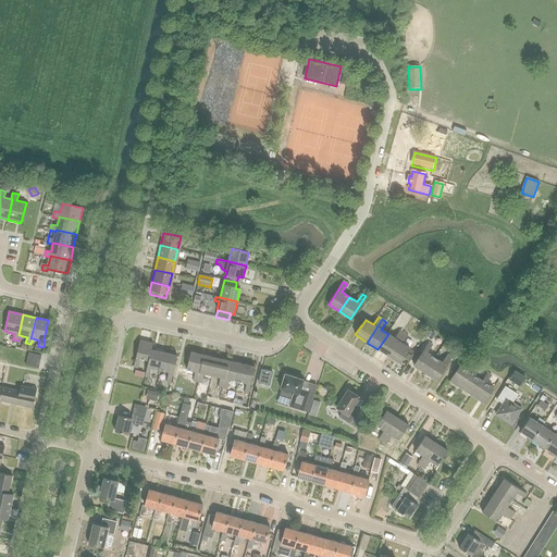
[(388,334),(378,349),(388,357),(405,333),(400,331),(395,338),(388,334)]
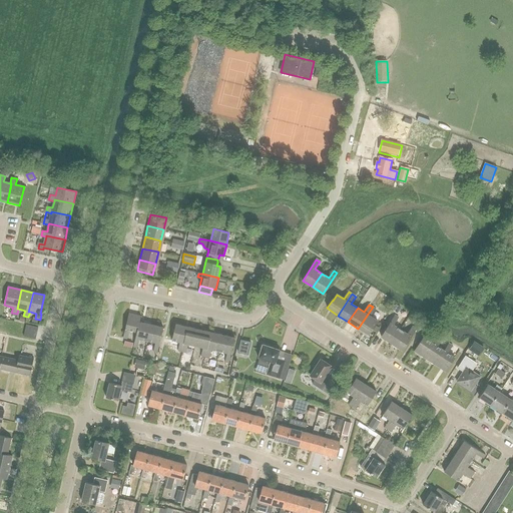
[(373,307),(358,329),(369,336),(378,322),(371,317),(376,310),(373,307)]
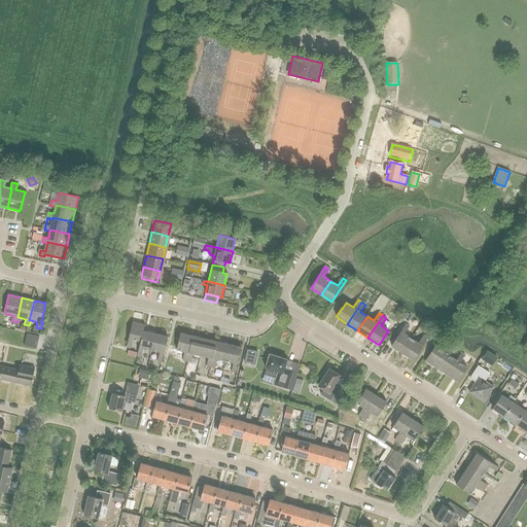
[(132,321),(126,347),(131,348),(133,340),(140,342),(143,330),(144,324),(132,321)]
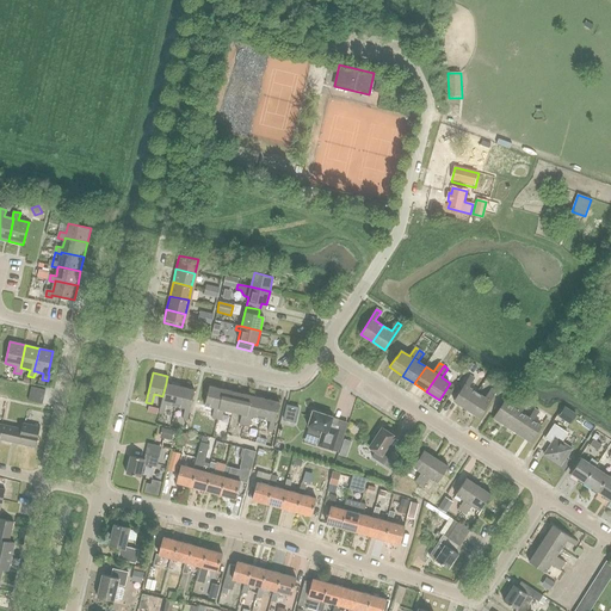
[(471,376),(455,402),(467,409),(477,393),(469,388),(475,378),(471,376)]
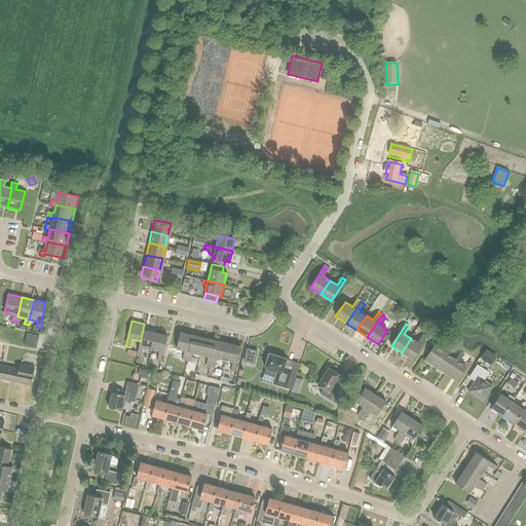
[(140,341),(137,355),(141,357),(143,348),(151,350),(155,333),(143,330),(140,341)]
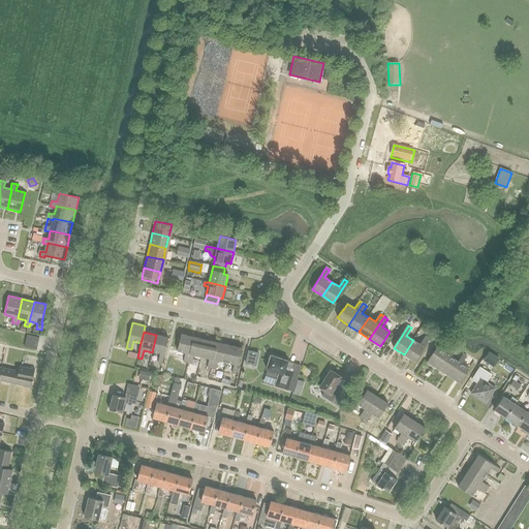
[(26,341),(38,344),(39,338),(27,335),(26,341)]
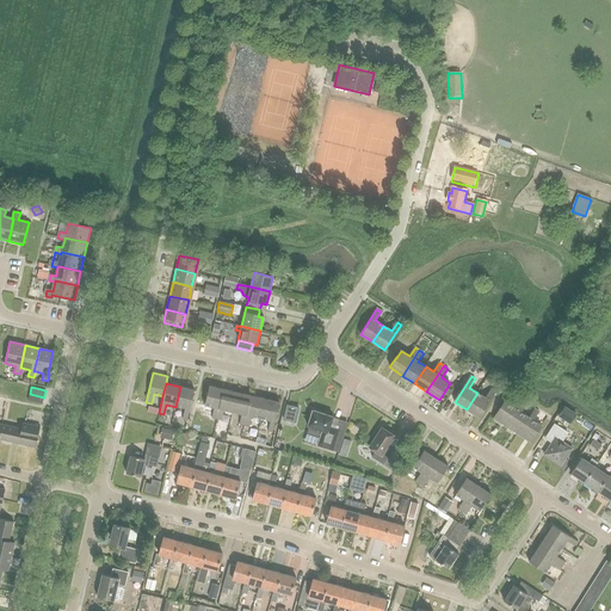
[(180,387),(176,407),(185,408),(183,419),(187,420),(195,390),(180,387)]
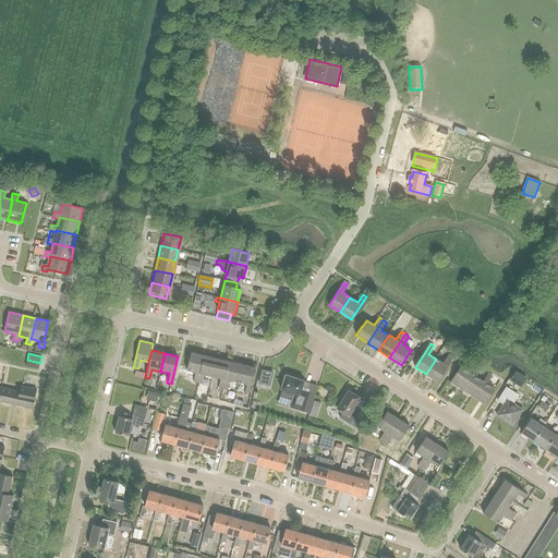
[(191,353),(186,371),(195,373),(193,381),(197,383),(204,356),(191,353)]
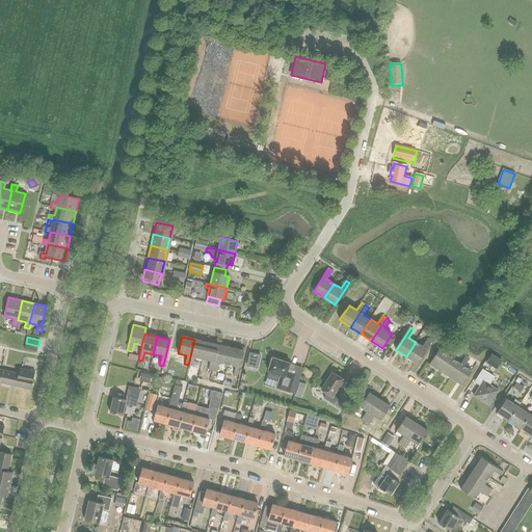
[(416,342),(406,356),(418,364),(431,342),(427,339),(423,347),(416,342)]
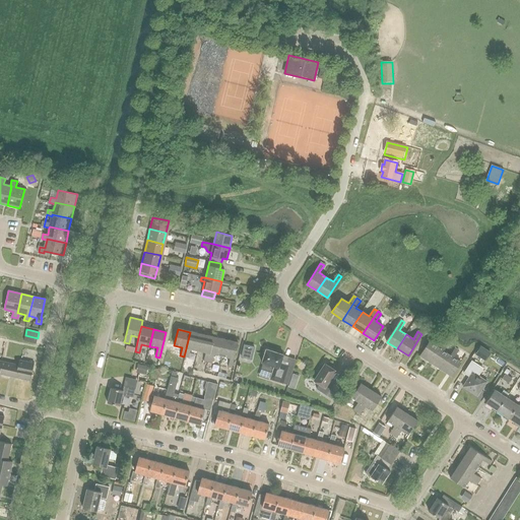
[(190,332),(184,356),(189,358),(191,349),(198,351),(202,334),(190,332)]
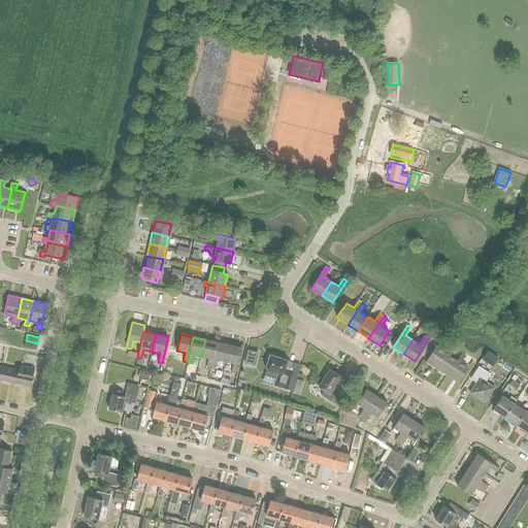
[(205,339),(201,357),(208,358),(206,367),(210,368),(217,342),(205,339)]
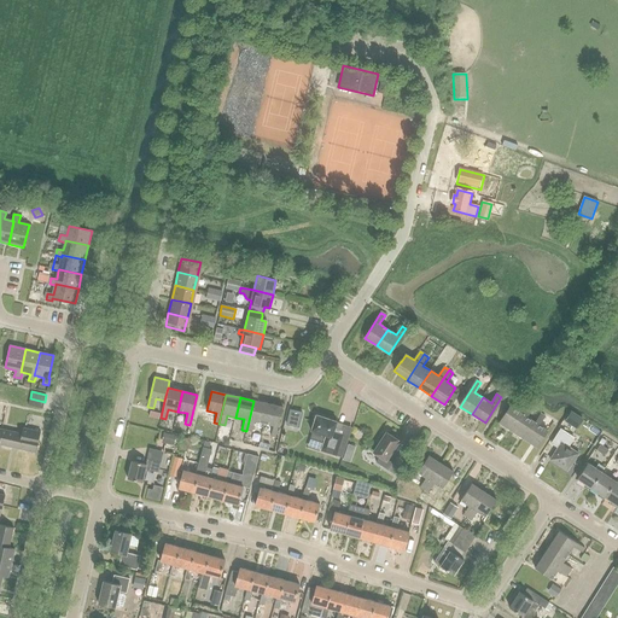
[(42,409),(45,402),(30,398),(29,406),(42,409)]
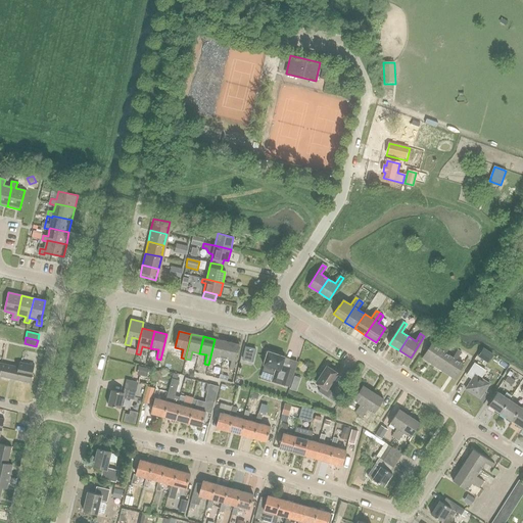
[(429,349),(423,359),(433,365),(442,350),(436,346),(440,339),(437,337),(429,349)]
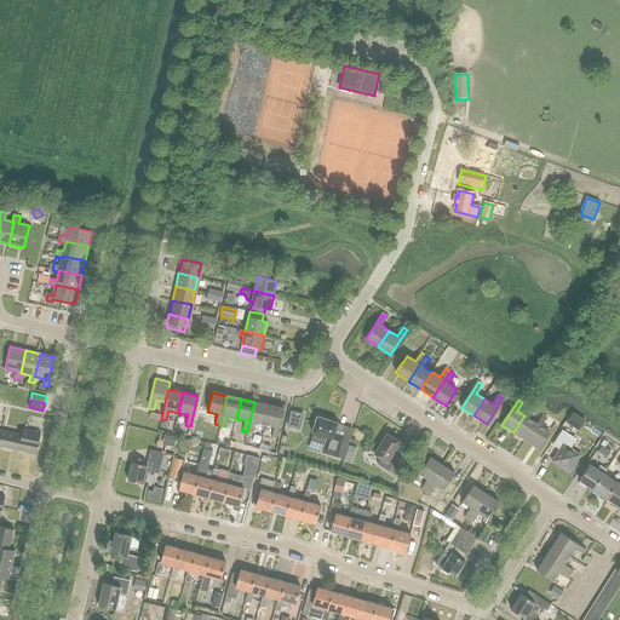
[(254,402),(247,432),(253,434),(256,424),(265,425),(269,406),(254,402)]
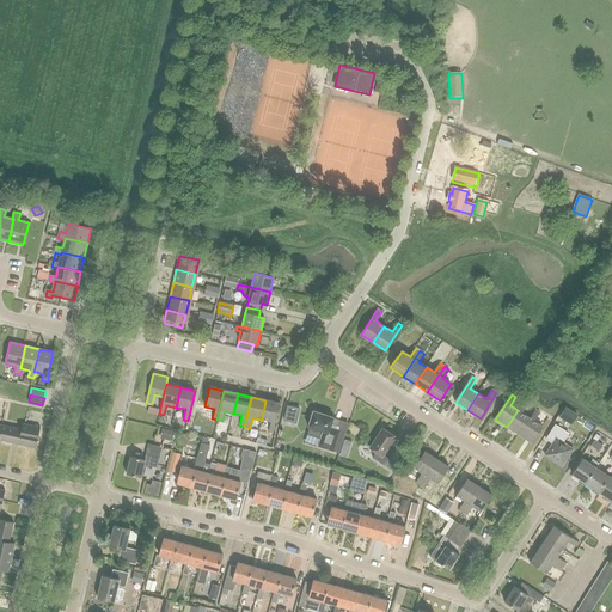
[(265,401),(262,420),(270,422),(268,433),(274,434),(280,404),(265,401)]
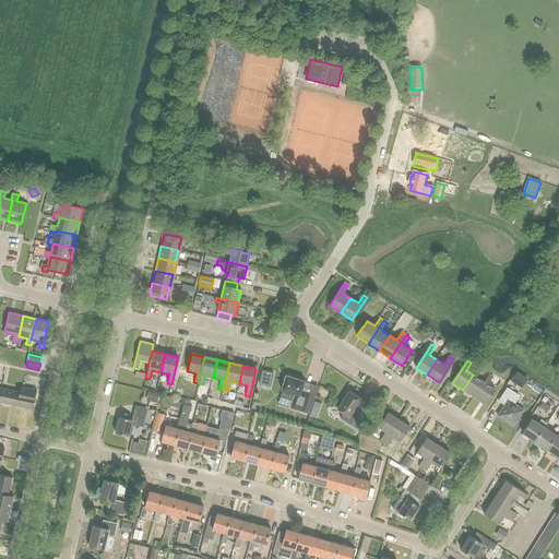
[(478,367),(473,375),(463,390),(474,397),(484,382),(477,378),(483,369),(478,367)]
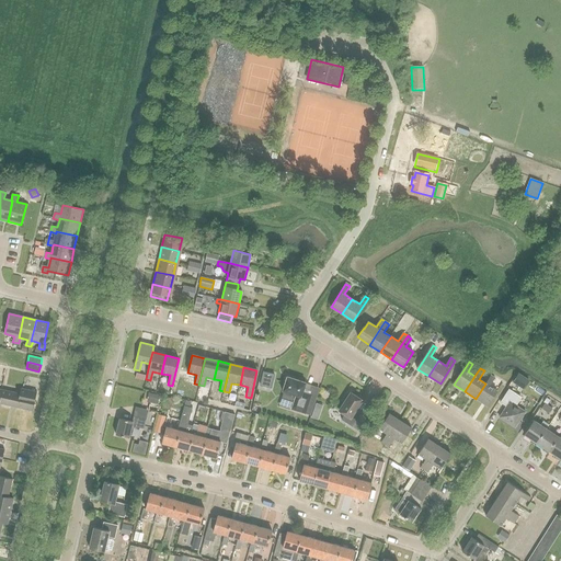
[(263,373),(261,386),(272,388),(275,375),(263,373)]
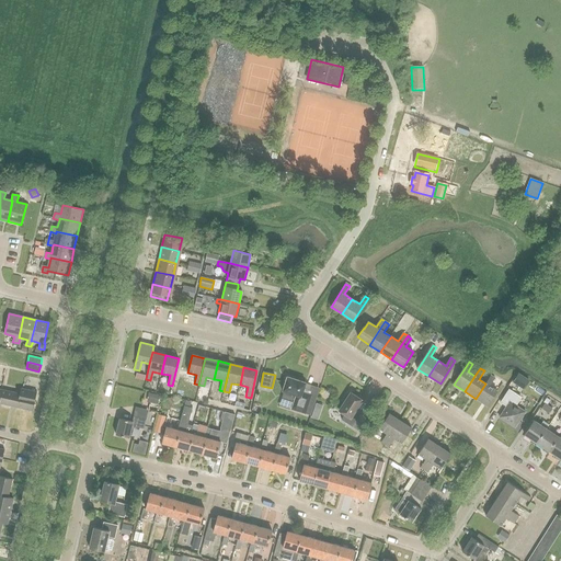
[(518,374),(513,382),(524,389),(529,381),(518,374)]
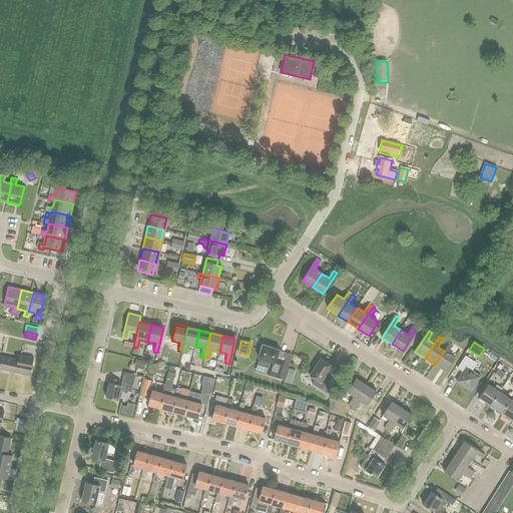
[(444,351),(435,365),(445,372),(455,358),(448,353),(453,346),(449,344),(444,351)]
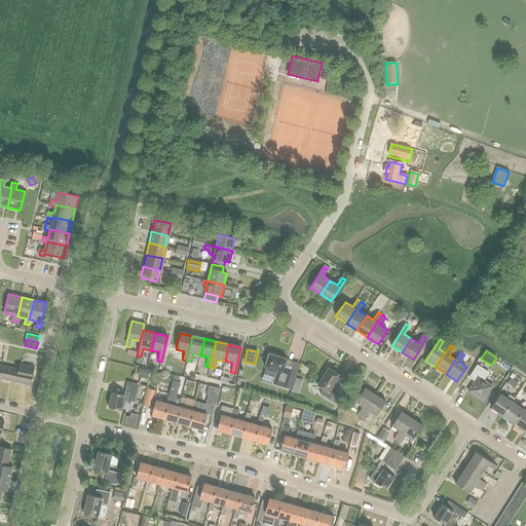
[(272,384),(286,388),(292,371),(284,368),(286,360),(268,353),(264,367),(276,371),(272,384)]
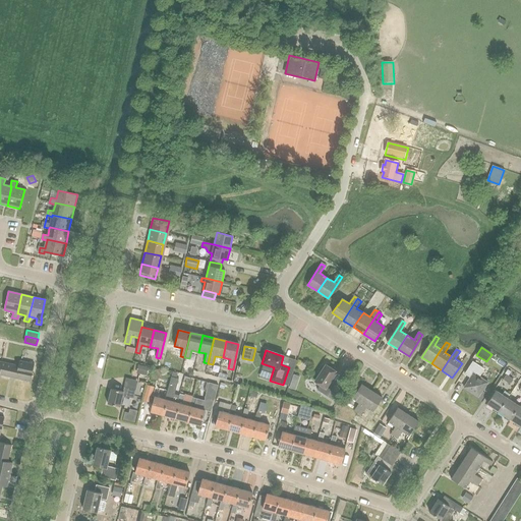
[(19,361),(18,365),(15,379),(23,380),(26,362),(19,361)]
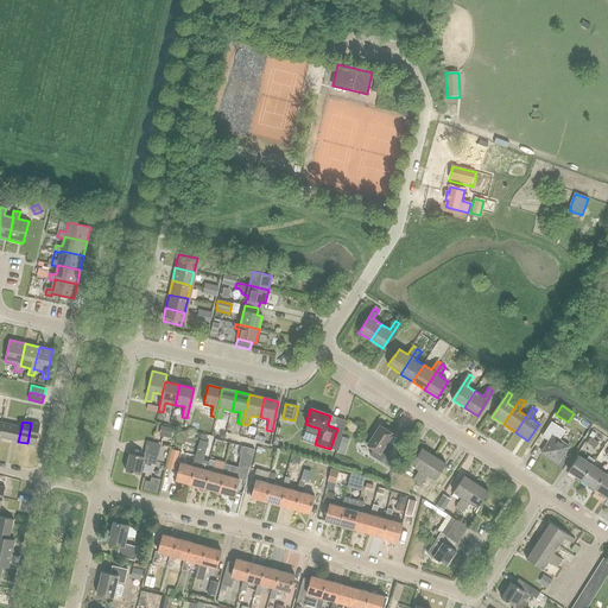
[(542,453),(558,463),(569,447),(552,436),(558,426),(551,422),(542,436),(545,438),(549,441),(542,453)]
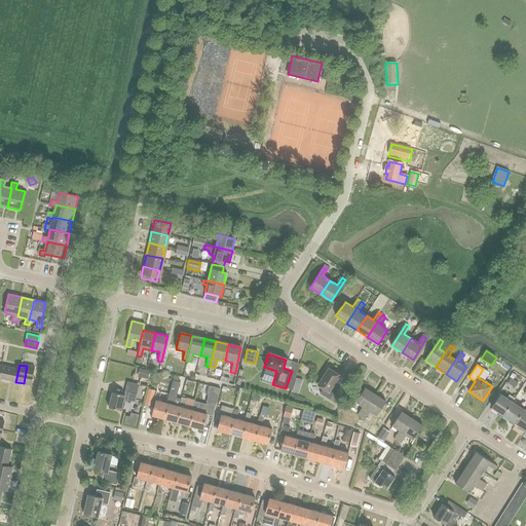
[(2,366),(0,375),(0,378),(15,382),(19,369),(2,366)]
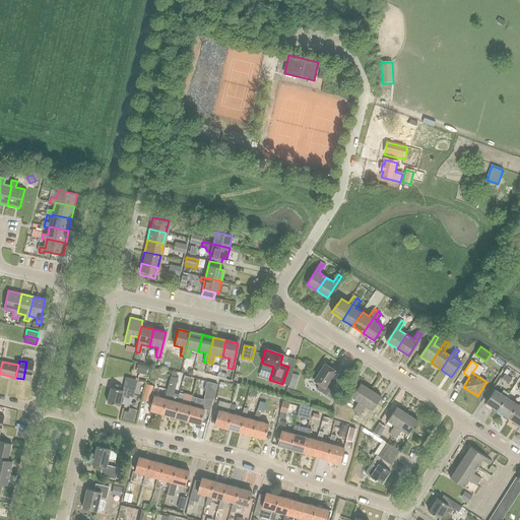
[(26,362),(23,379),(30,381),(35,364),(26,362)]
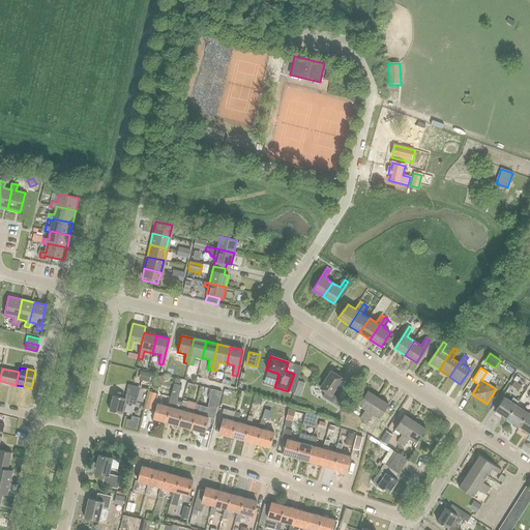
[(151,374),(141,372),(139,380),(149,382),(151,374)]
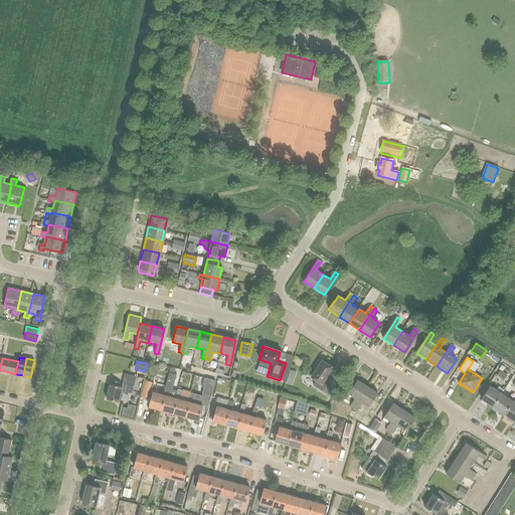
[(332,368),(322,362),(312,377),(322,384),(319,389),(324,392),(330,382),(325,379),(332,368)]
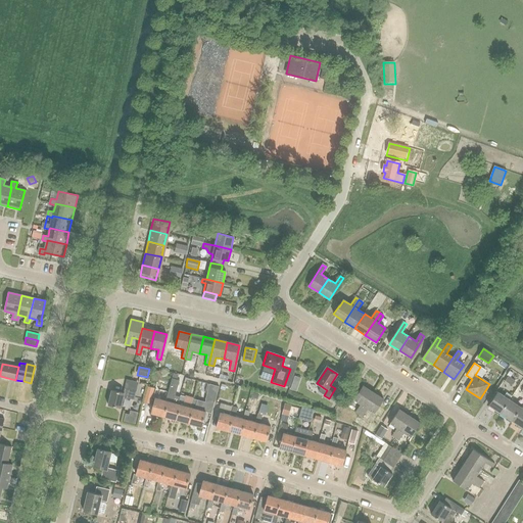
[(508,377),(505,381),(512,386),(515,381),(510,378),(508,377)]
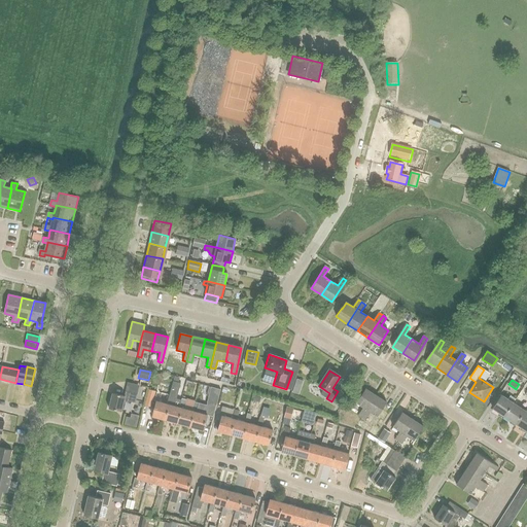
[(169,395),(167,405),(169,405),(173,406),(175,399),(179,386),(180,383),(178,383),(173,382),(169,395)]
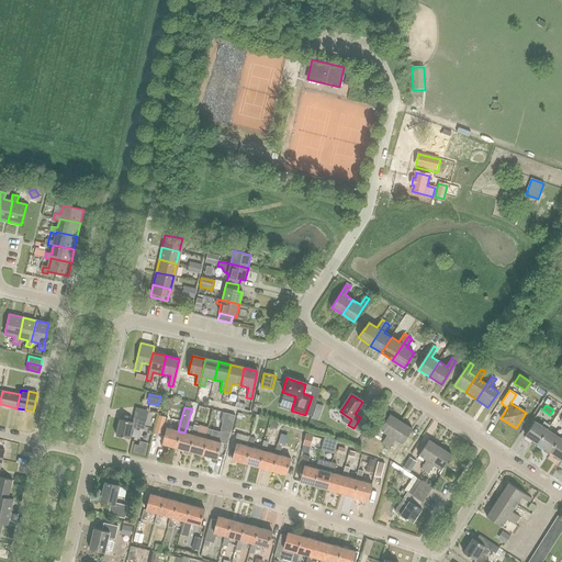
[(211,433),(210,440),(218,442),(221,444),(227,445),(231,433),(236,416),(225,413),(221,429),(222,429),(221,433),(212,430),(211,433)]
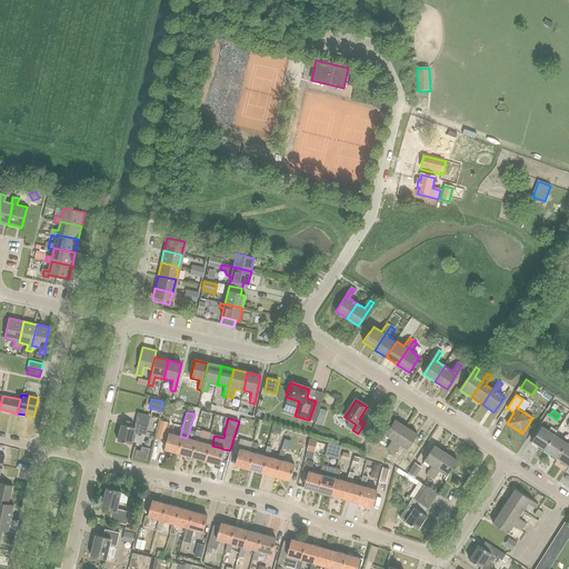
[(317,418),(315,425),(321,428),(325,420),(317,418)]
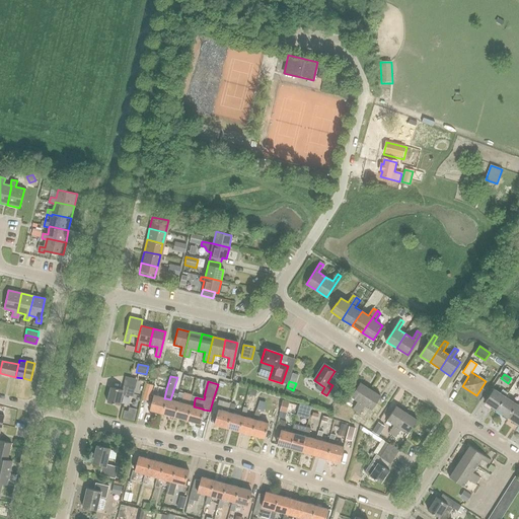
[(150,400),(153,385),(146,383),(143,399),(150,400)]
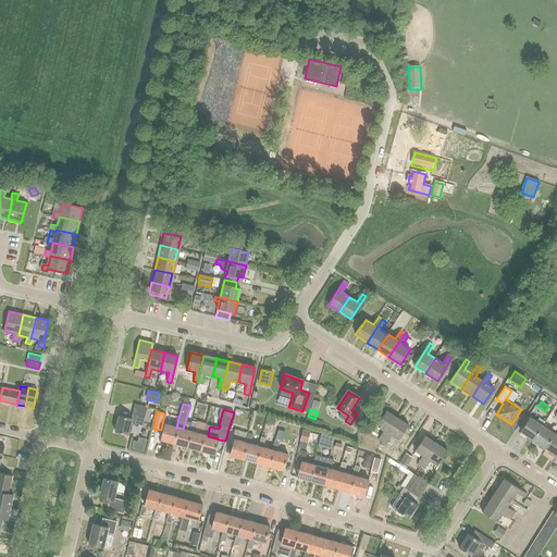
[(386,411),(376,426),(385,432),(380,440),(383,443),(398,419),(386,411)]
